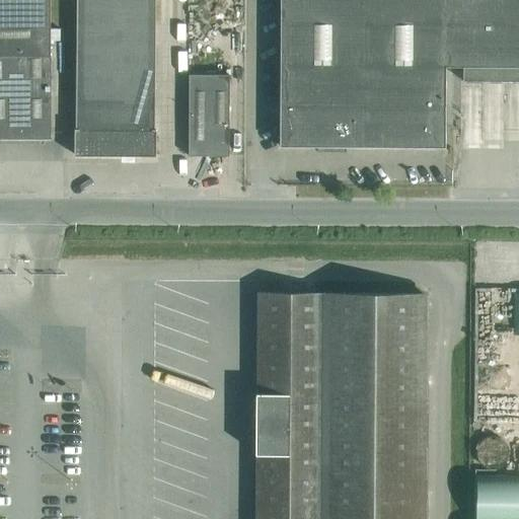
[(0,0),(0,138),(50,138),(49,0),(0,0)]
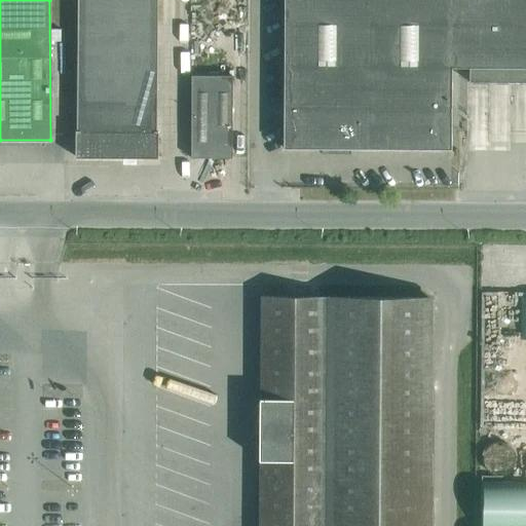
[(75,130),(75,156),(122,157),(122,165),(136,165),(136,157),(156,157),(156,130),(155,130),(155,0),(76,0),(76,129),(75,130)]
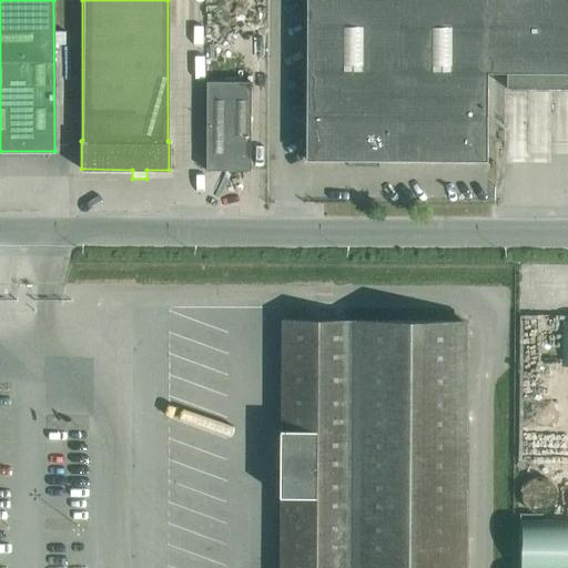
[(567,0),(306,0),(305,160),(485,161),(486,71),(567,71),(567,0)]
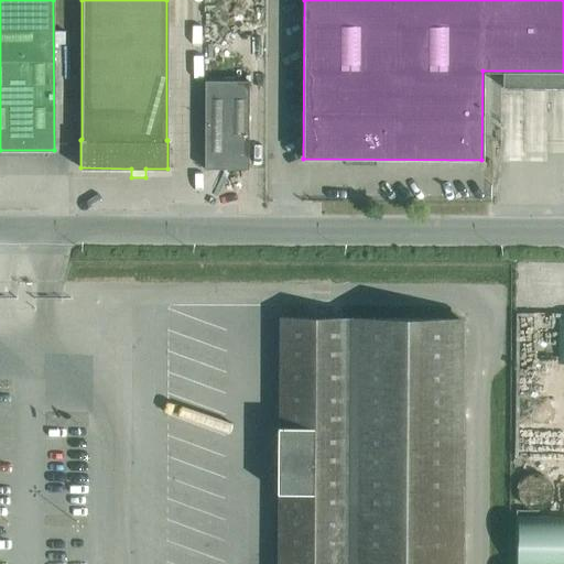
[(204,80),(204,169),(247,170),(248,80),(204,80)]
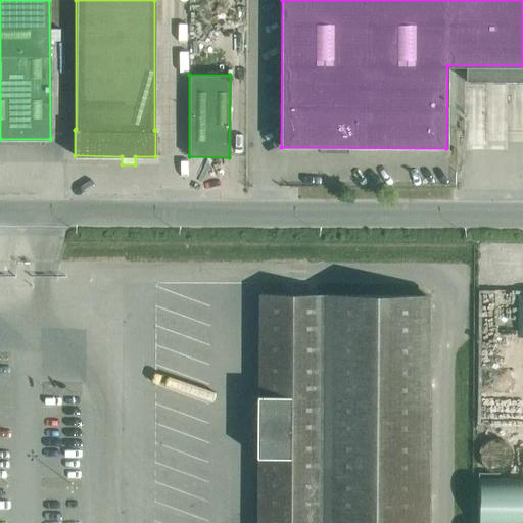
[(428,522),(430,298),(257,297),(255,522),(428,522)]
